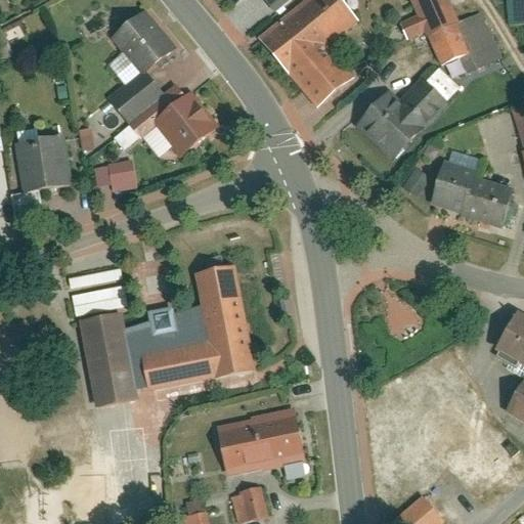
[(221,0),(233,13),(249,0),(221,0)]
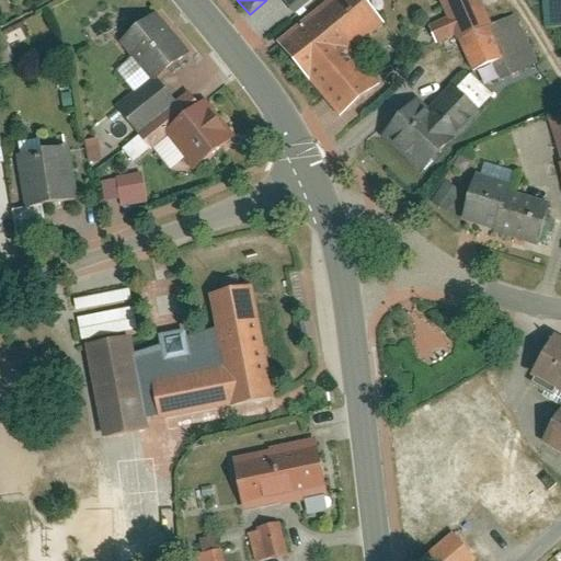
[(357,0),(341,0),(275,52),(300,83),(305,80),(340,126),(384,92),(353,54),(381,31),(357,0)]
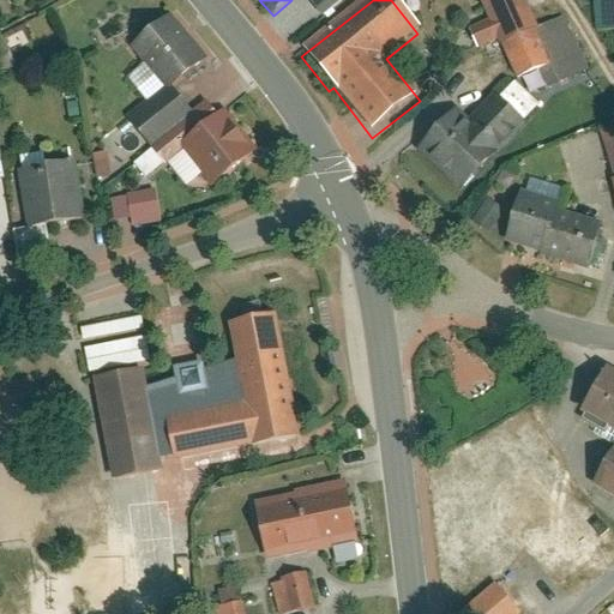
[(307,0),(319,16),(339,0),(307,0)]
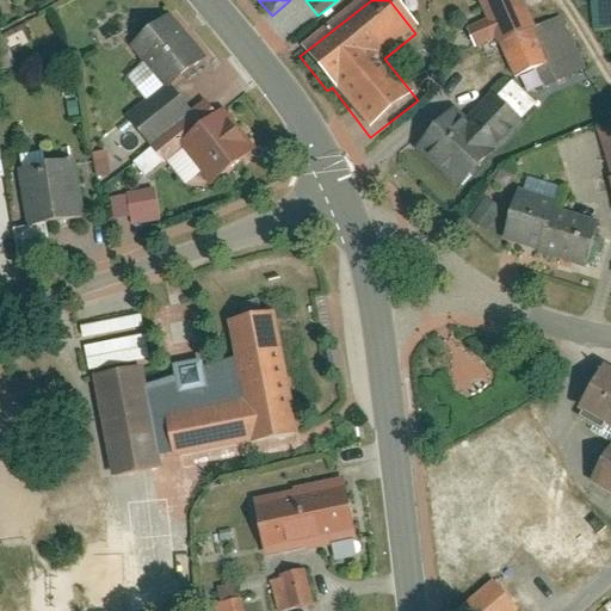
[(523,0),(475,0),(485,20),(460,30),(469,51),(495,41),(516,87),(555,71),(523,0)]
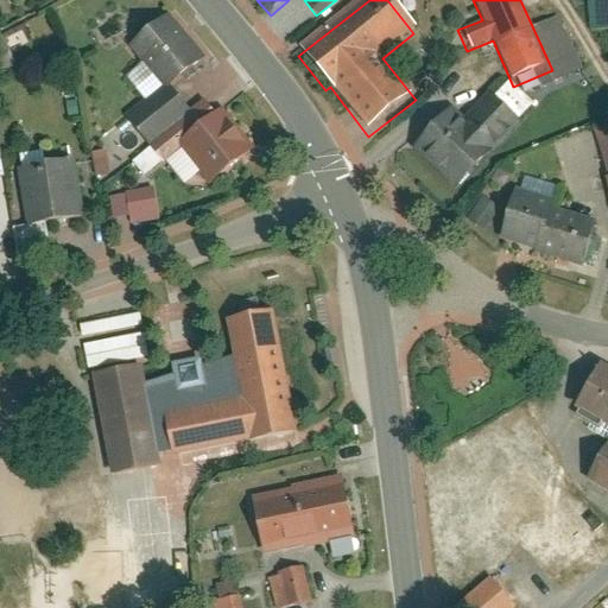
[(607,0),(583,0),(584,24),(607,21),(607,0)]
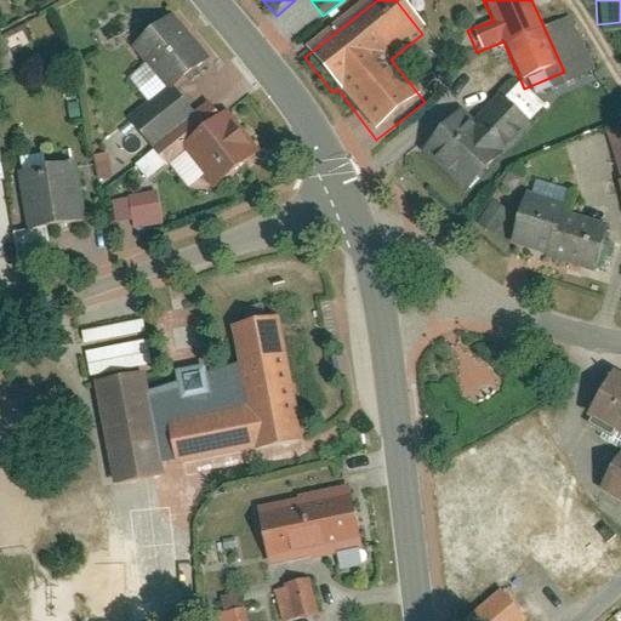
[(143,58),(125,74),(143,95),(119,114),(147,148),(157,153),(203,119),(174,83),(205,57),(166,11),(129,41),(143,58)]
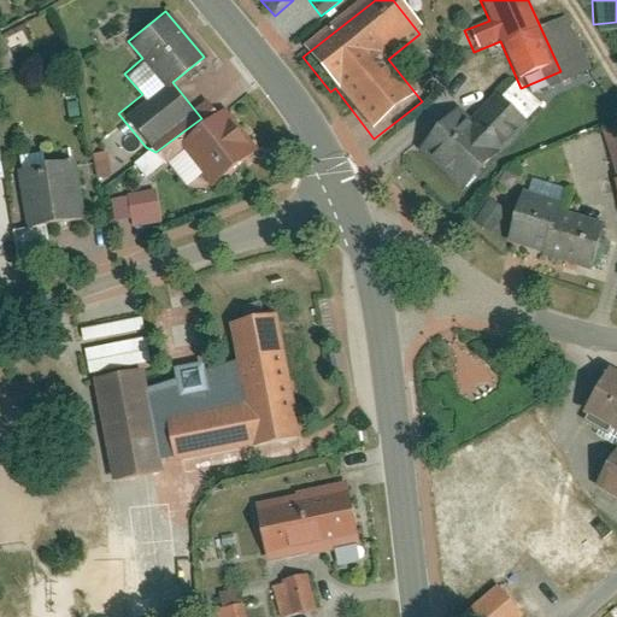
[(454,116),(416,159),(456,194),(528,110),(501,87),(466,127),(454,116)]
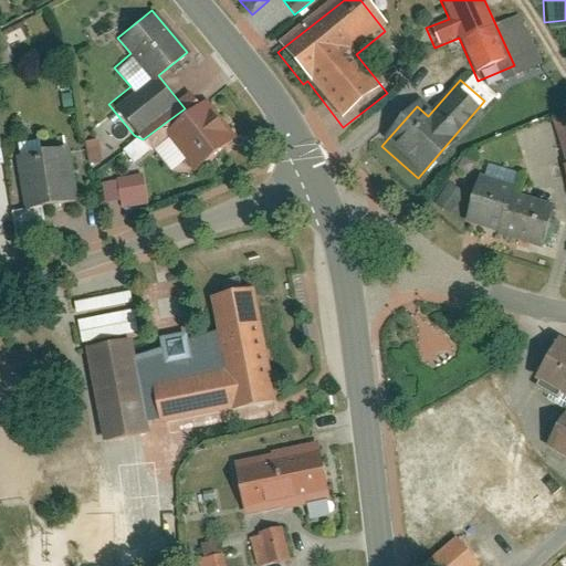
[(184,113),(185,108),(143,139),(145,148),(163,136),(188,170),(231,139),(201,100),(184,113)]
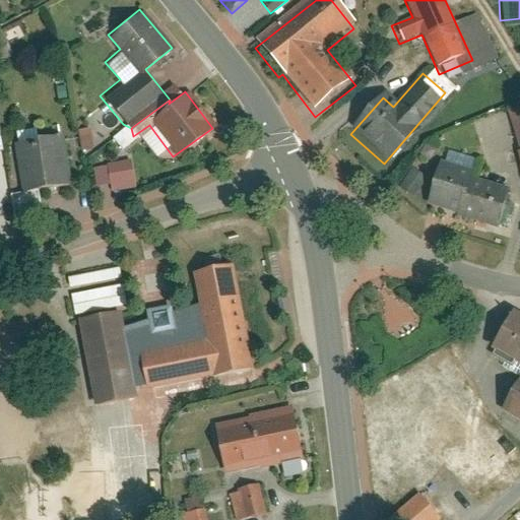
[(58,174),(50,124),(0,130),(0,133),(6,176),(0,177),(0,205),(1,216),(31,212),(27,179),(58,174)]
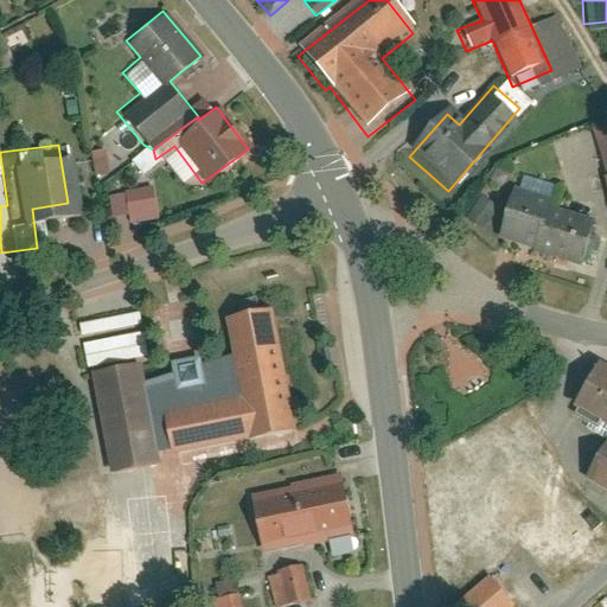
[(606,159),(596,163),(606,202),(606,159)]
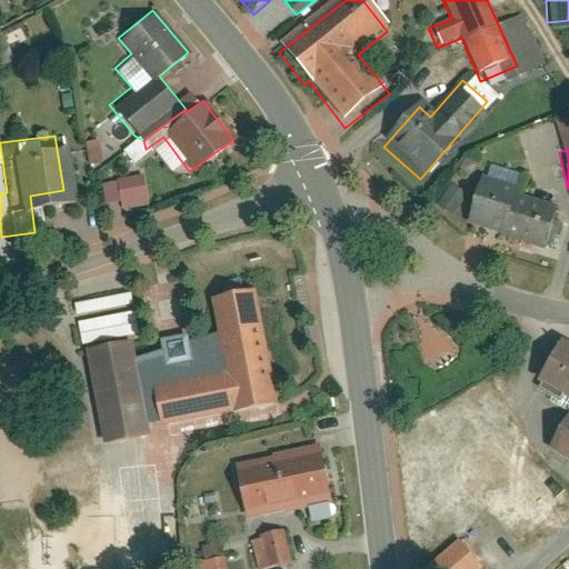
[(123,200),(126,209),(150,206),(145,172),(100,179),(103,203),(123,200)]
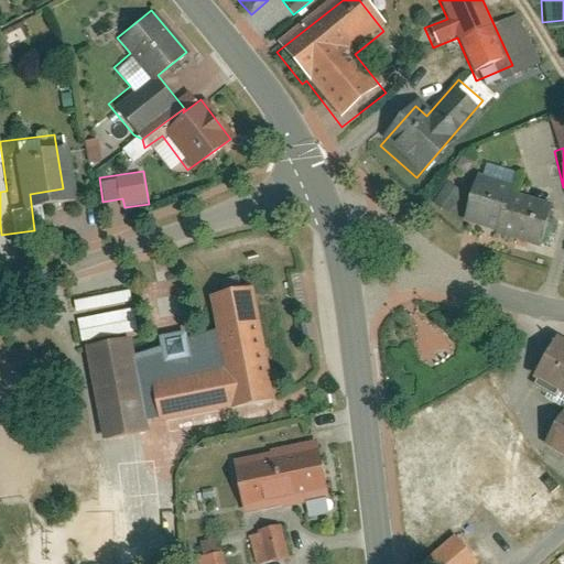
[(429,202),(448,215),(465,193),(445,180),(429,202)]
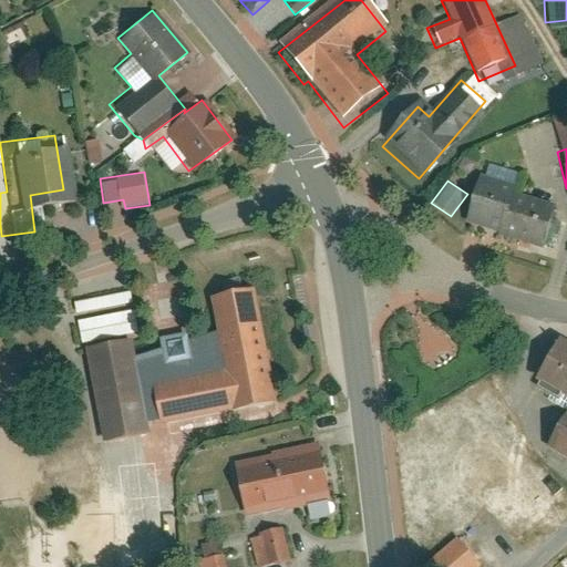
[(478,182),(464,226),(539,250),(552,212),(512,198),(513,193),(478,182)]
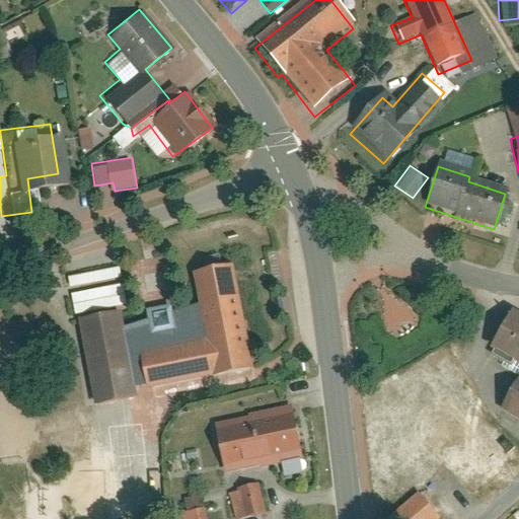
[(121,311),(78,317),(92,405),(136,398),(134,389),(252,370),(235,265),(192,272),(197,306),(172,310),(171,305),(144,309),(146,321),(123,325),(121,311)]
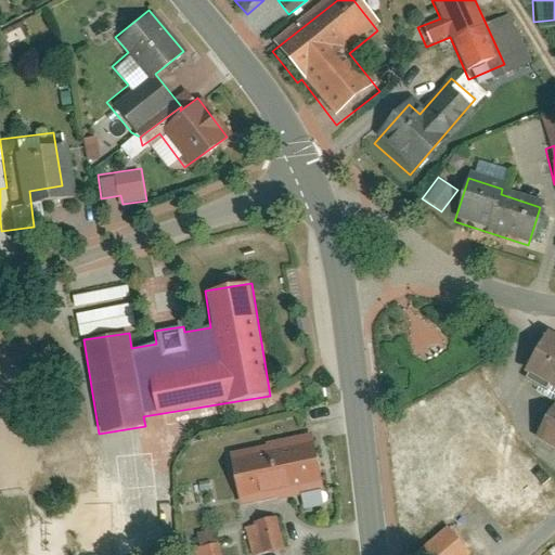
[(76,310),(75,310),(79,335),(134,326),(130,300),(129,300),(127,286),(74,295),(76,310)]
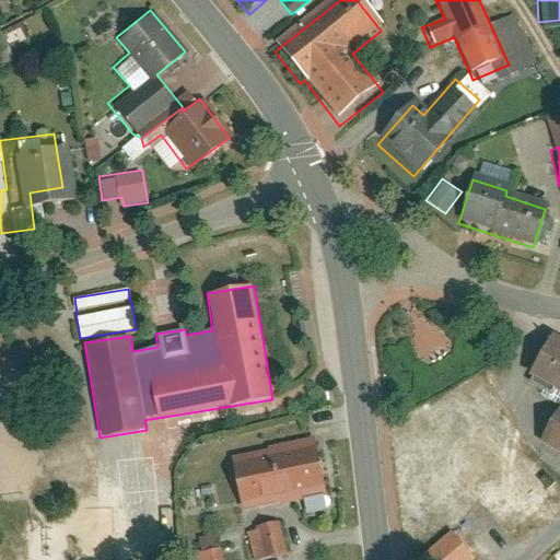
[(559,348),(553,345),(531,386),(558,401),(534,446),(559,461),(559,348)]
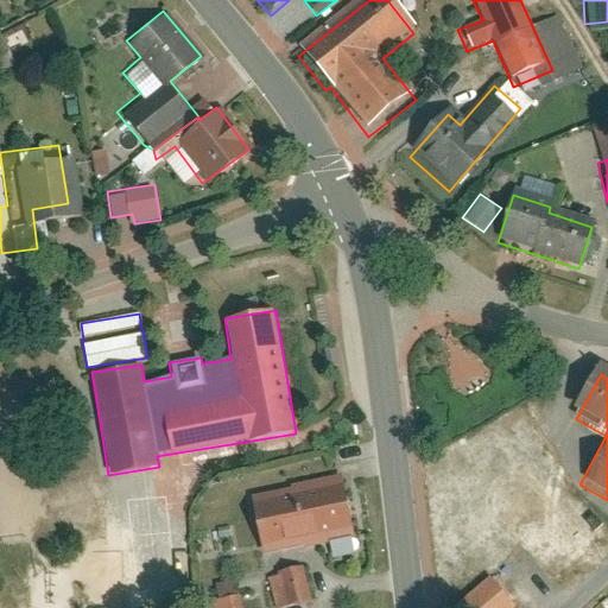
[(524,467),(463,540),(508,578),(570,506),(524,467)]
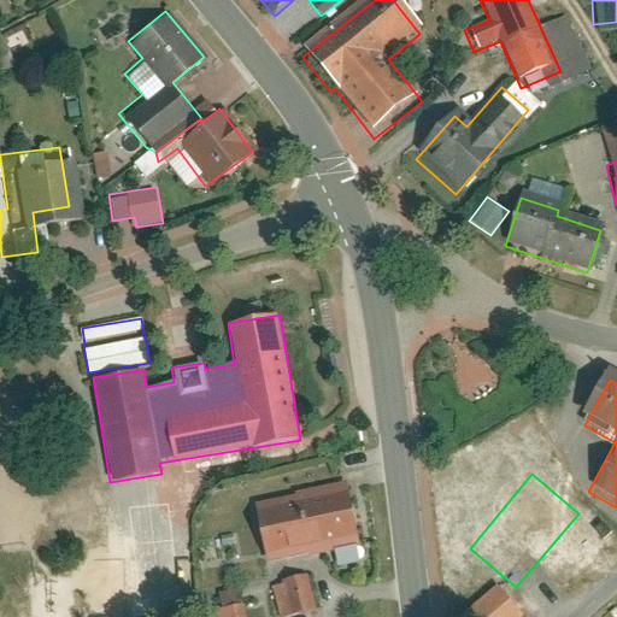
[(313,552),(358,544),(347,489),(303,498),(313,552)]
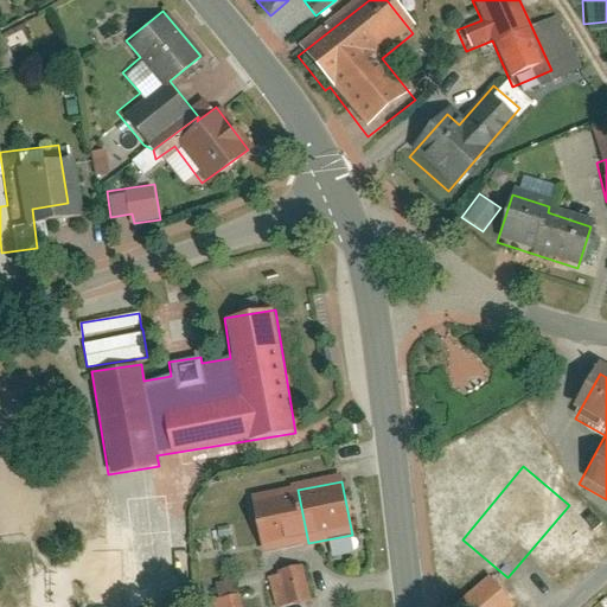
[(264,553),(308,543),(298,490),(254,499),(264,553)]
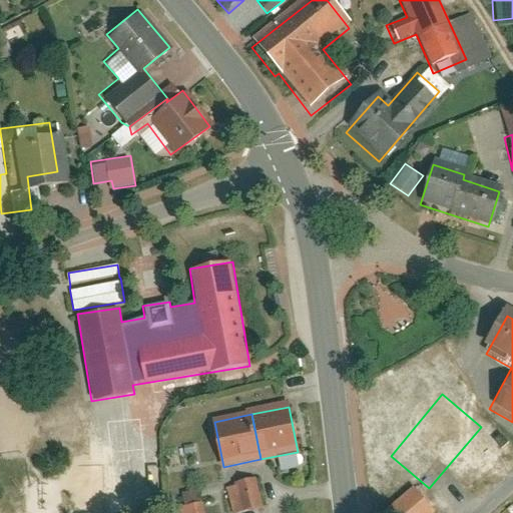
[(244,472),(211,481),(218,508),(252,498),(244,472)]
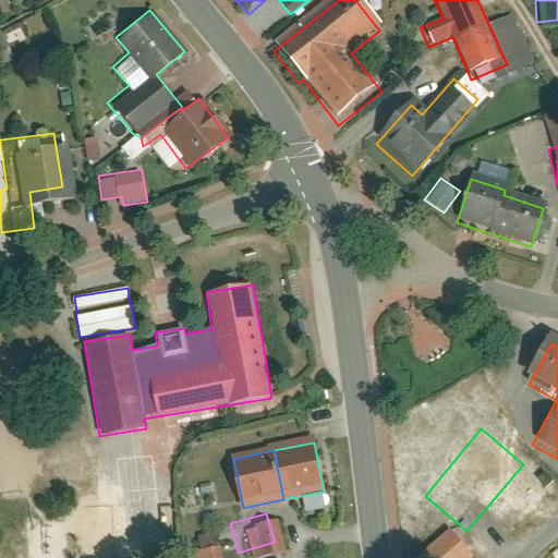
[(416,557),(473,557),(450,530),(416,557)]
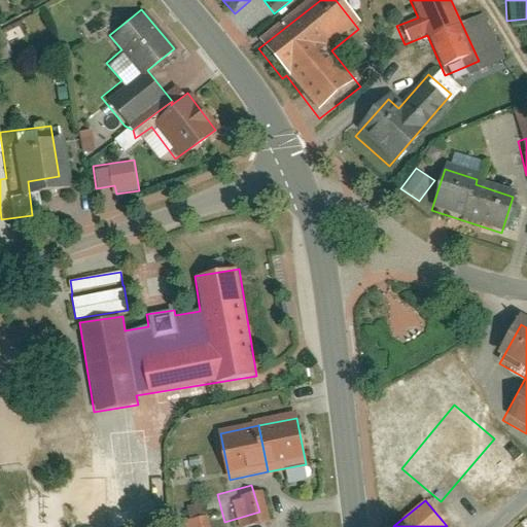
[(187,505),(190,517),(205,514),(203,502),(187,505)]
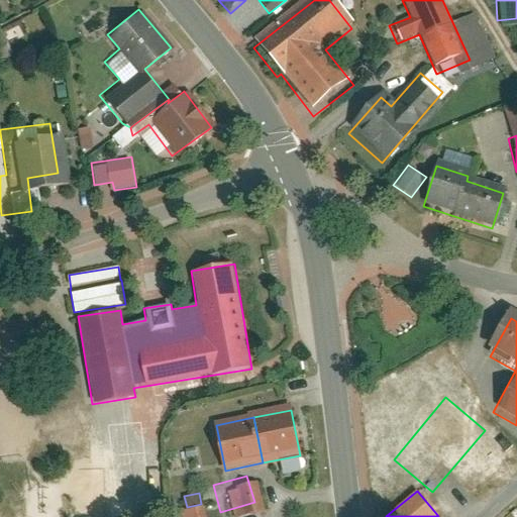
[(174,516),(207,516),(207,508),(174,510),(174,516)]
